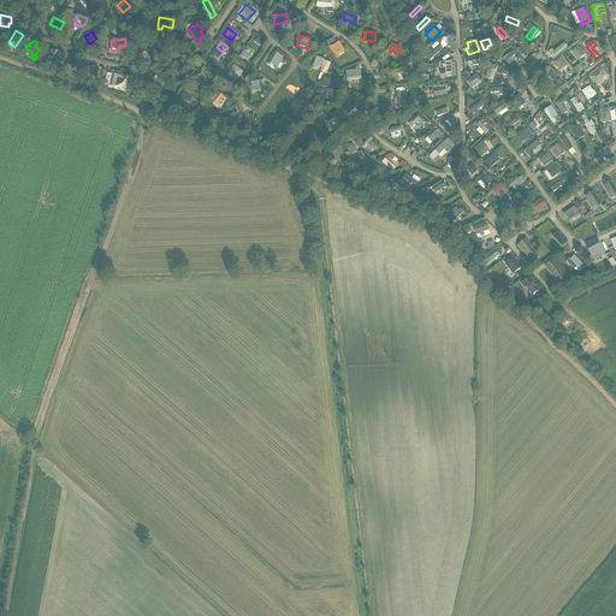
[(548,53),(552,59),(568,47),(564,43),(554,52),(551,49),(548,53)]
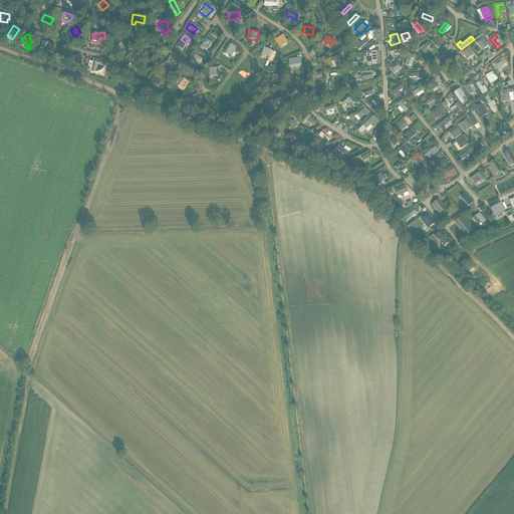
[(112,44),(112,45),(117,47),(119,44),(119,42),(121,43),(121,44),(124,45),(126,40),(123,38),(122,40),(120,39),(118,38),(115,37),(114,39),(112,44)]
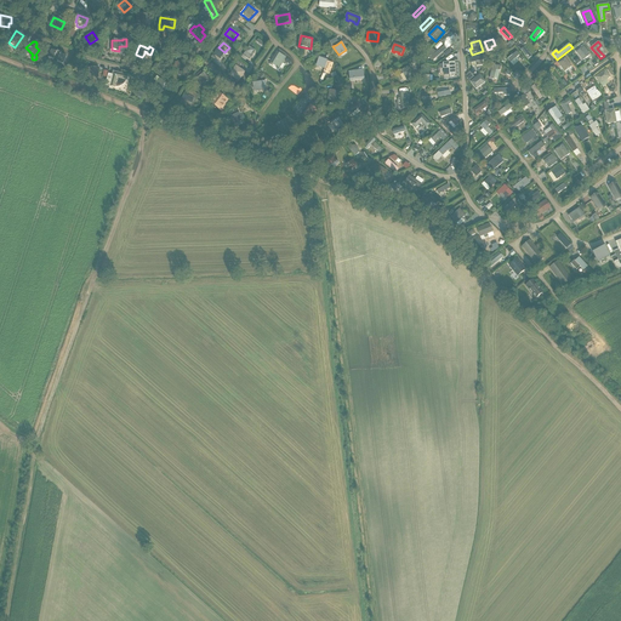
[(429,50),(427,53),(433,61),(448,49),(445,45),(434,55),(429,50)]
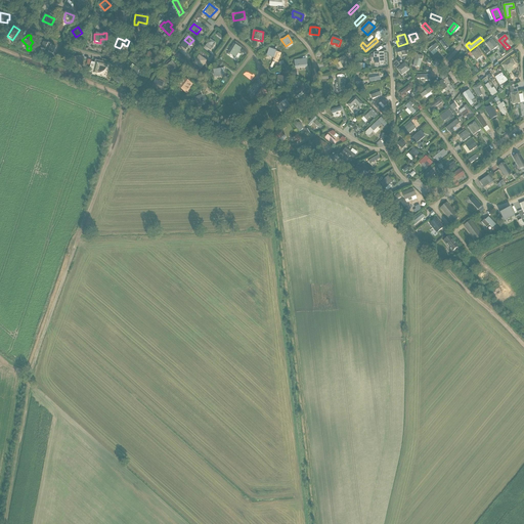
[(485,44),(491,51),(497,46),(492,39),(489,42),(485,44)]
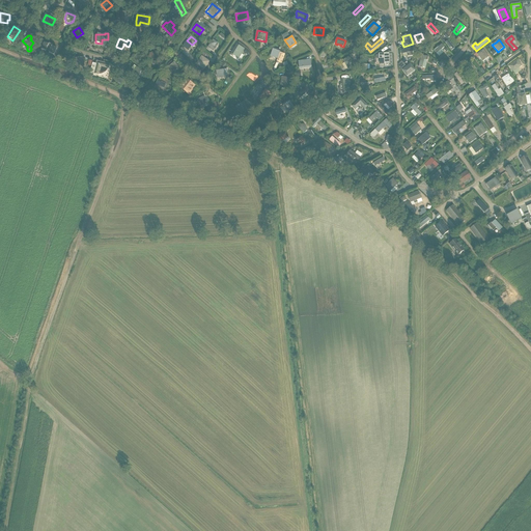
[(183,47),(188,51),(192,45),(187,40),(183,47)]
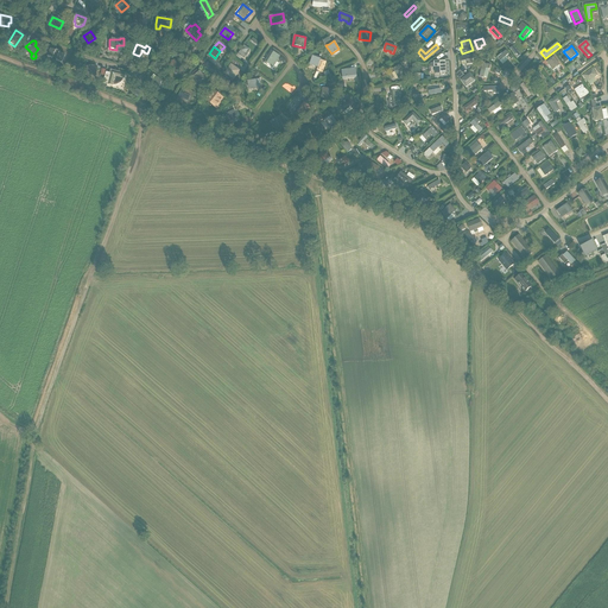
[(238,55),(244,59),(246,56),(245,56),(248,50),(244,46),(238,55)]
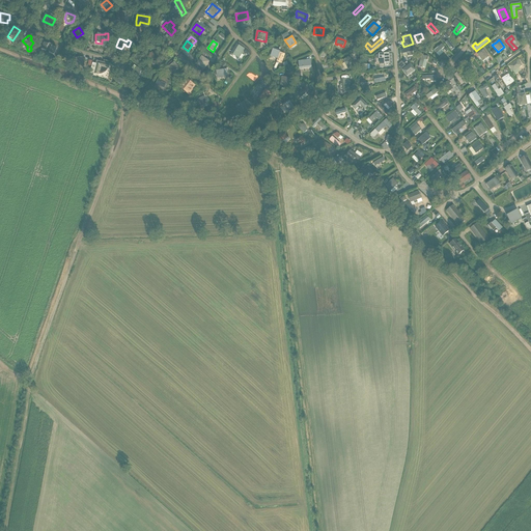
[(448,42),(445,44),(451,52),(454,50),(448,42)]
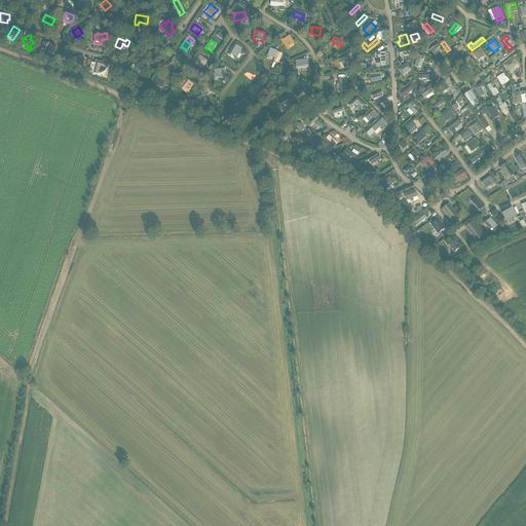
[(43,42),(40,49),(53,54),(57,48),(51,46),(51,45),(48,43),(48,44),(43,42)]
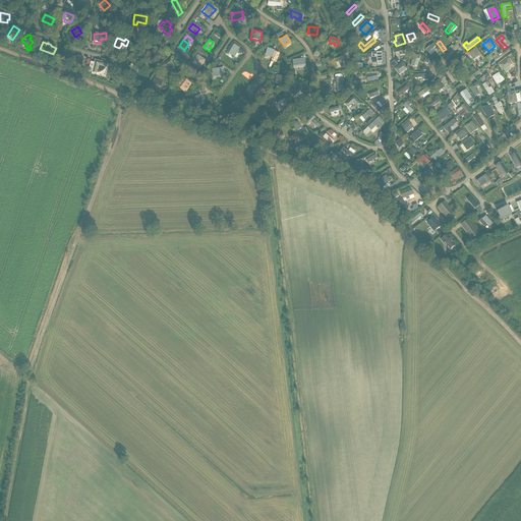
[(232,44),(228,52),(227,54),(234,58),(235,56),(239,49),(232,44)]
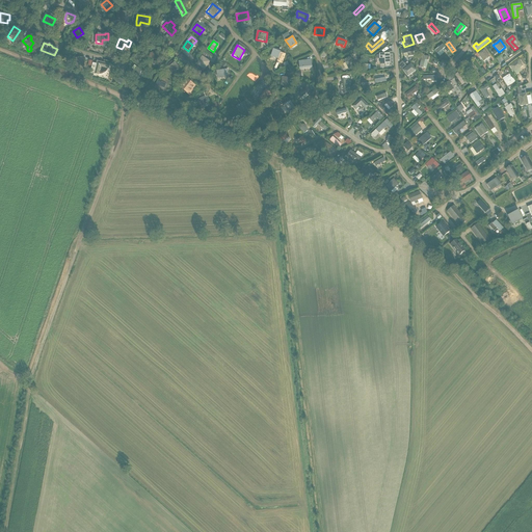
[(445,48),(443,45),(435,51),(437,53),(445,48)]
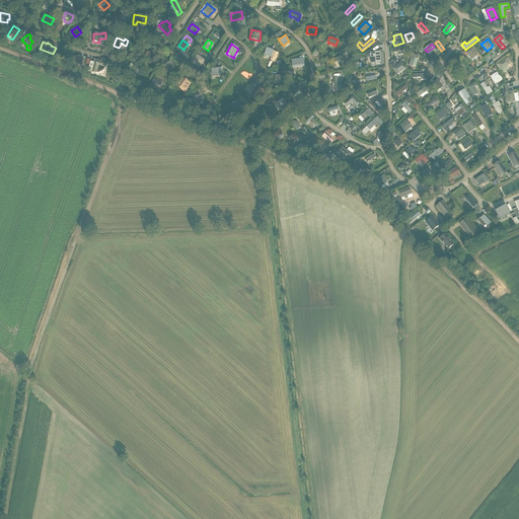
[(268,48),(267,50),(265,55),(271,57),(274,50),(268,48)]
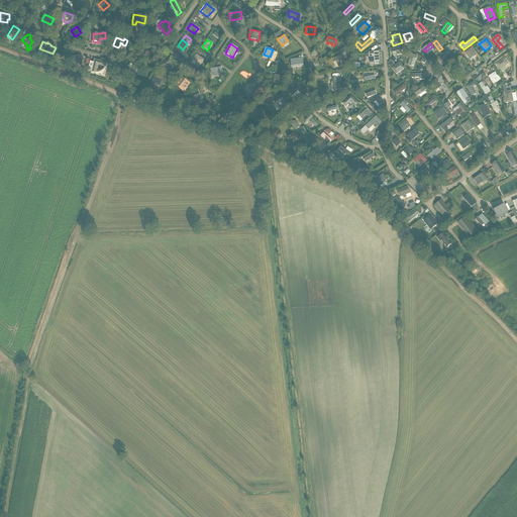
[(466,56),(470,60),(472,59),(476,56),(471,48),(464,54),(466,56)]
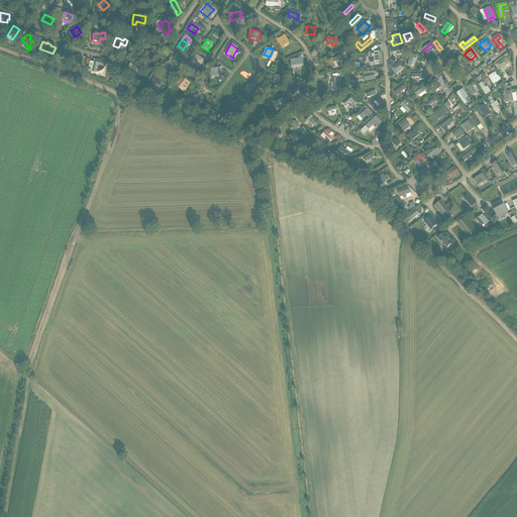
[(141,54),(143,62),(146,61),(146,60),(151,59),(149,53),(145,54),(145,53),(141,54)]
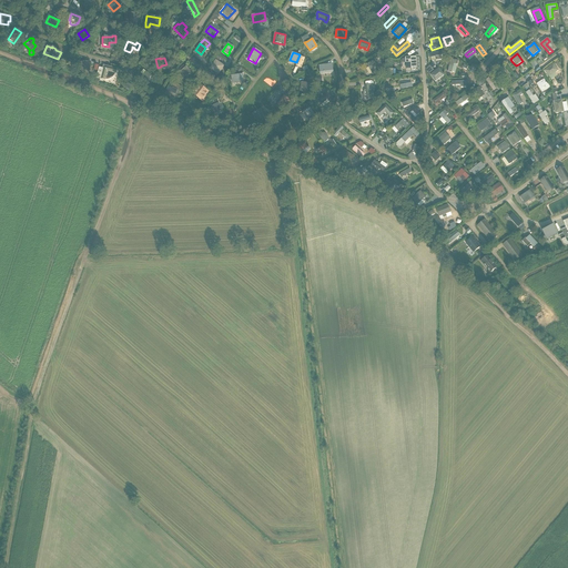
[(416,58),(405,58),(405,63),(411,63),(411,70),(416,69),(416,58)]
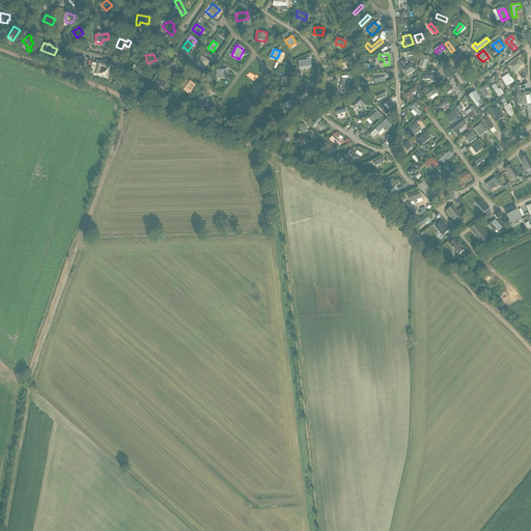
[(421,55),(418,67),(422,68),(424,60),(427,61),(428,57),(421,55)]
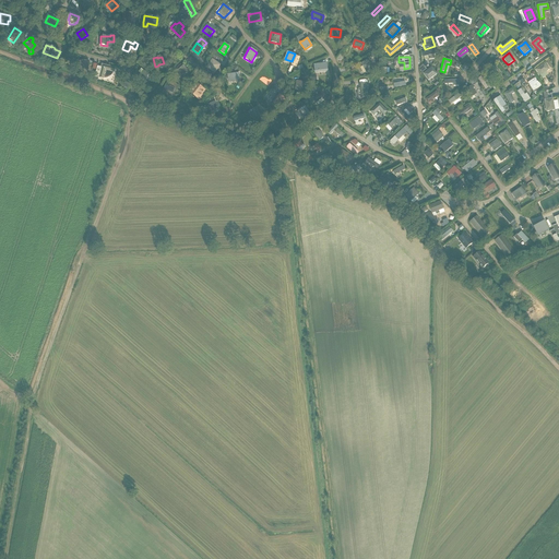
[(206,68),(211,71),(215,73),(221,66),(212,60),(206,68)]
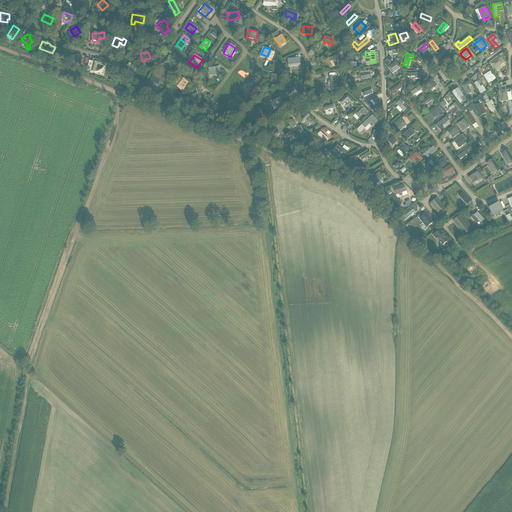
[(73,56),(73,61),(73,64),(81,64),(80,56),(73,56)]
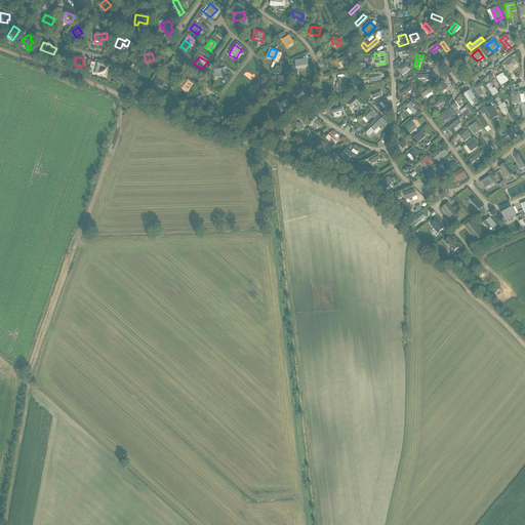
[(346,57),(345,57),(339,61),(340,63),(342,62),(344,65),(342,66),(345,69),(350,66),(346,57)]
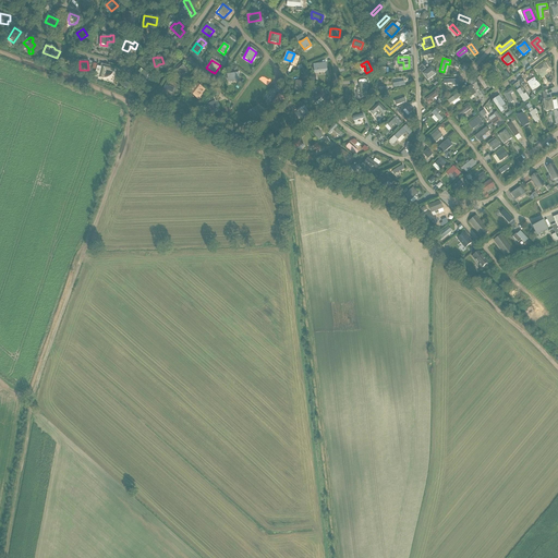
[(181,63),(176,69),(181,75),(186,70),(181,63)]
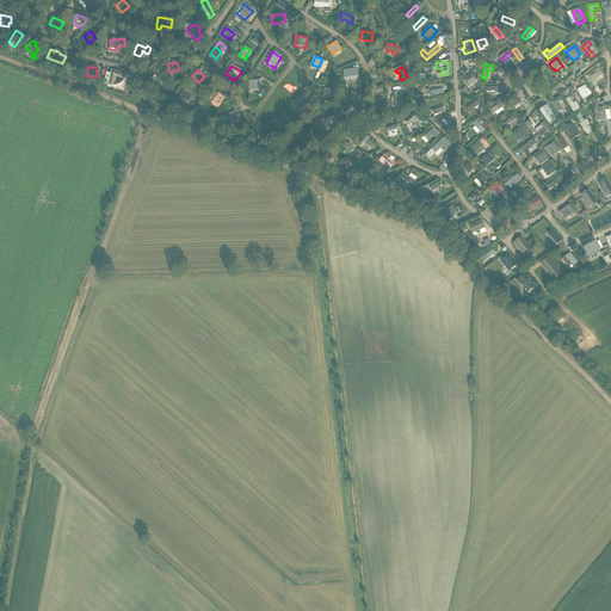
[(357,69),(351,71),(344,72),(345,80),(358,79),(357,69)]
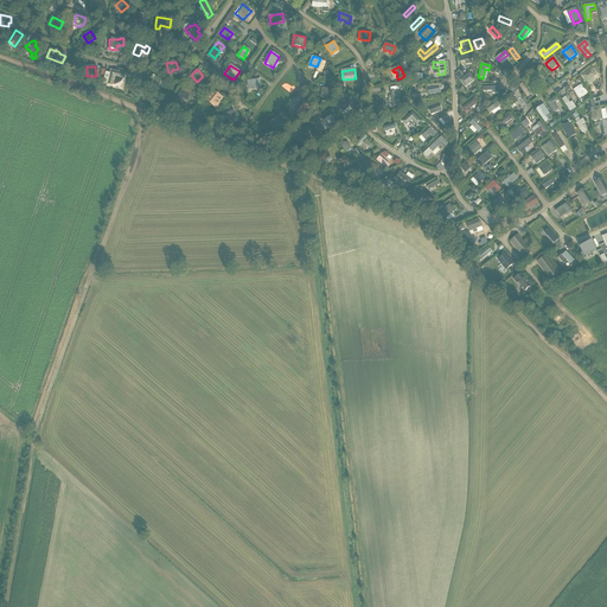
[(590,69),(581,76),(587,83),(596,76),(590,69)]
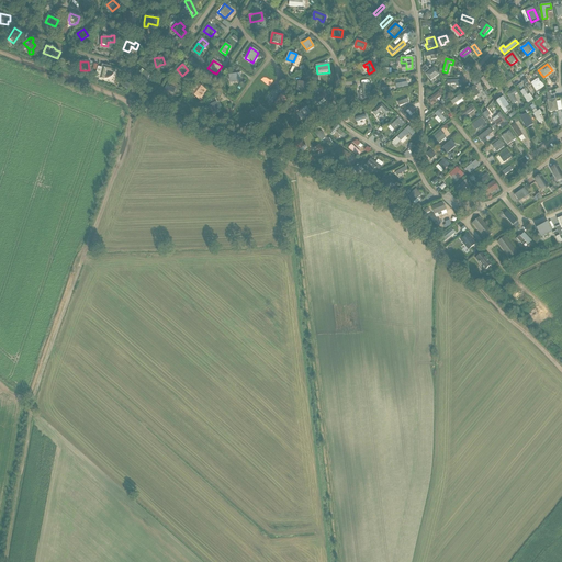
[(114,74),(116,68),(102,65),(99,79),(104,80),(104,79),(105,79),(107,79),(108,79),(110,78),(111,78),(112,77),(113,76),(113,75),(114,72),(114,74)]
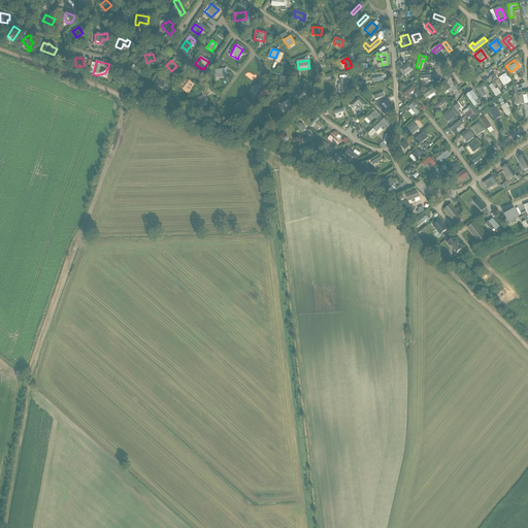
[(465,74),(471,70),(466,63),(461,67),(465,74)]
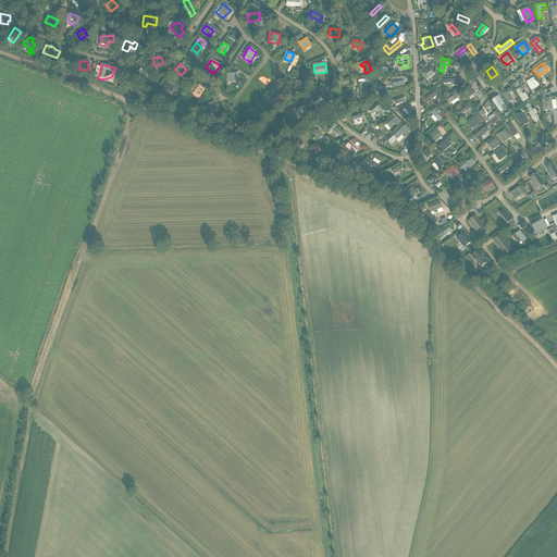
[(435,74),(430,67),(421,74),(426,81),(435,74)]
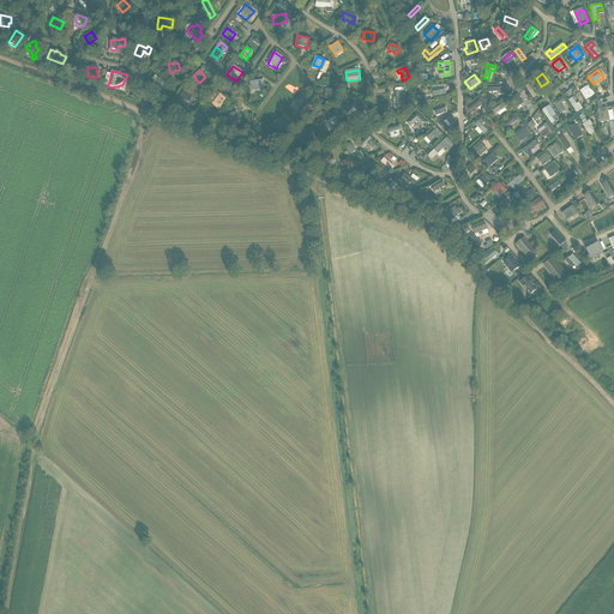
[(152,84),(157,88),(158,89),(163,83),(157,78),(152,84)]
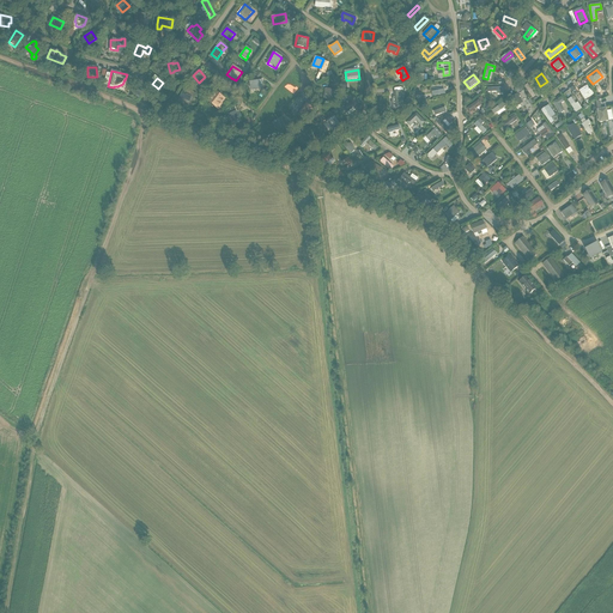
[(262,89),(262,83),(263,82),(263,79),(261,79),(249,80),(250,85),(252,84),(252,90),(262,89)]
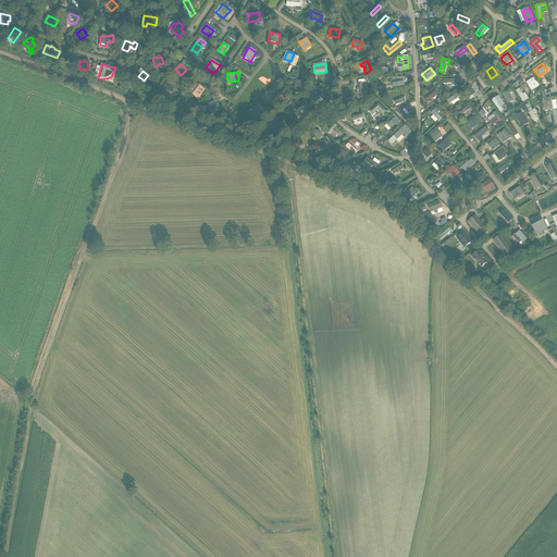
[(480,76),(475,78),(484,89),(487,87),(480,76)]
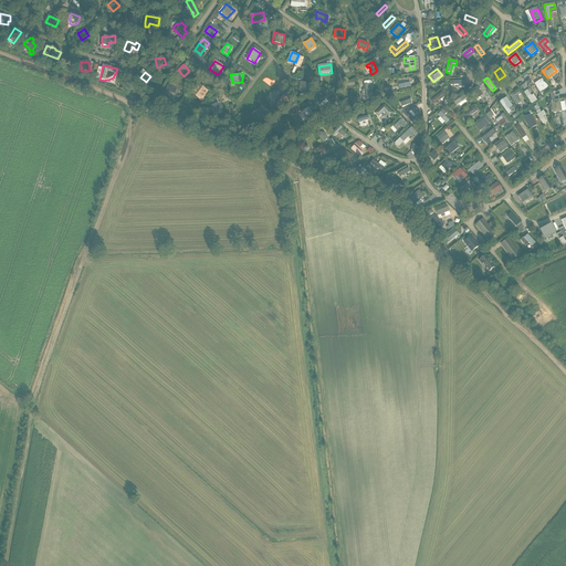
[(541,92),(547,87),(546,84),(545,85),(543,82),(542,80),(538,82),(540,84),(538,85),(540,88),(538,90),(541,92)]
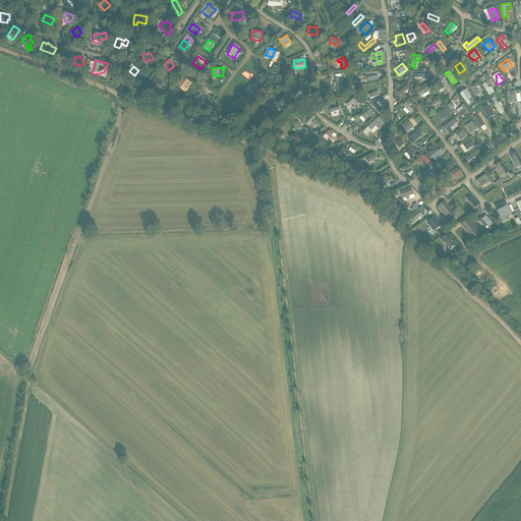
[(155,78),(153,83),(161,88),(163,82),(165,83),(166,80),(158,75),(156,79),(155,78)]
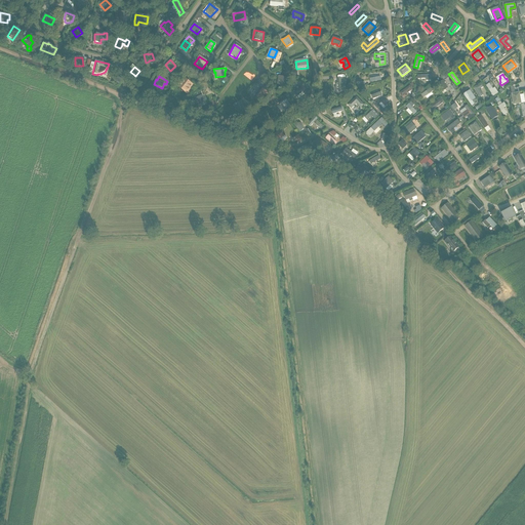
[(188,95),(194,86),(184,78),(176,86),(188,95)]
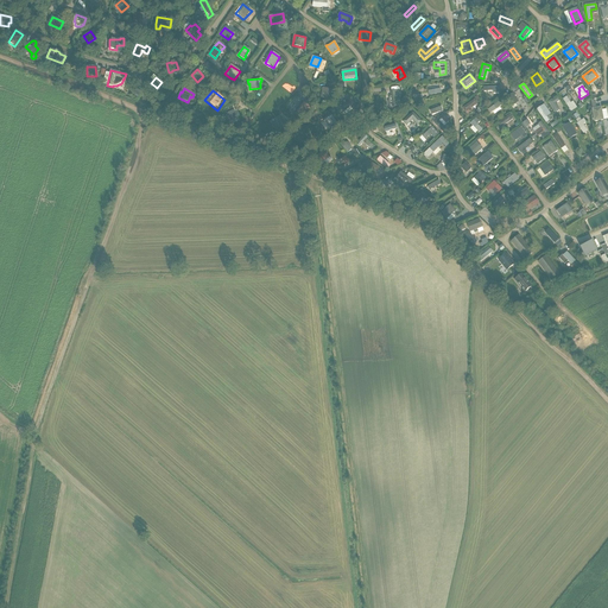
[(391,94),(392,96),(390,96),(388,99),(390,102),(391,103),(392,103),(393,107),(400,106),(399,92),(393,92),(394,94),(391,94)]
